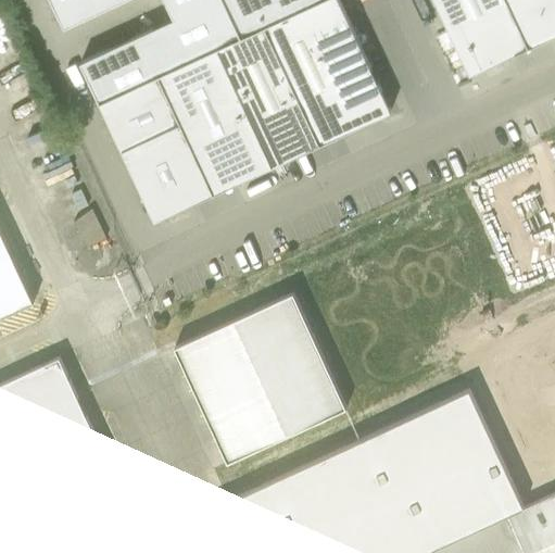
[(327,0),(50,0),(64,29),(128,0),(164,0),(174,22),(80,65),(100,105),(158,78),(217,51),(265,29),(327,0)]
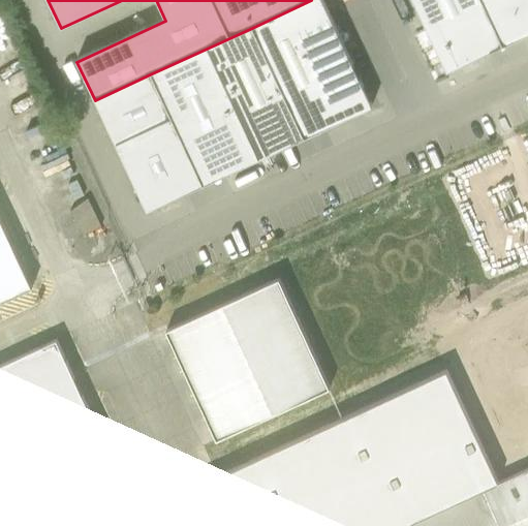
[(371,107),(320,0),(311,0),(252,28),(303,140),(371,107)]
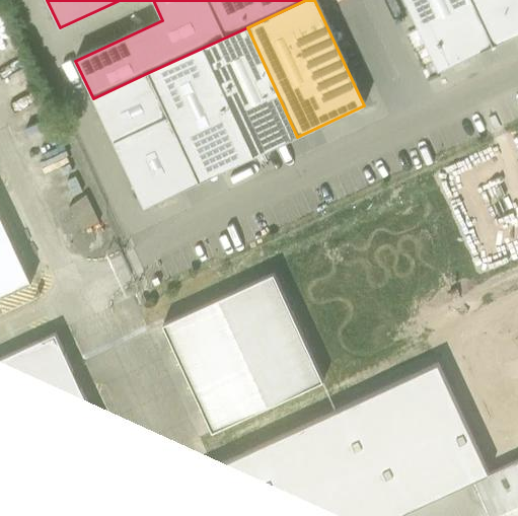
[(403,0),(437,72),(494,47),(471,0),(403,0)]
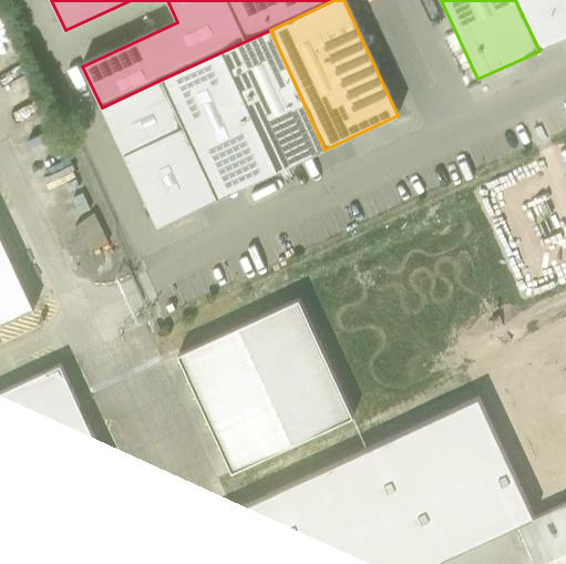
[(565,0),(515,0),(539,51),(565,38),(565,0)]
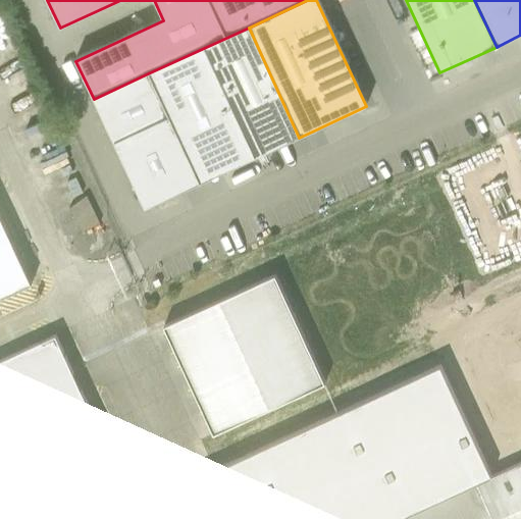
[(299,138),(249,28),(204,48),(254,159),(299,138)]
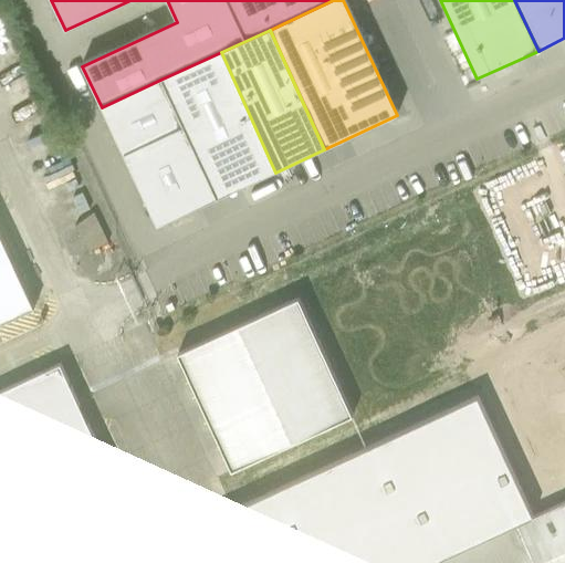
[(275,173),(221,52),(160,80),(216,200),(275,173)]
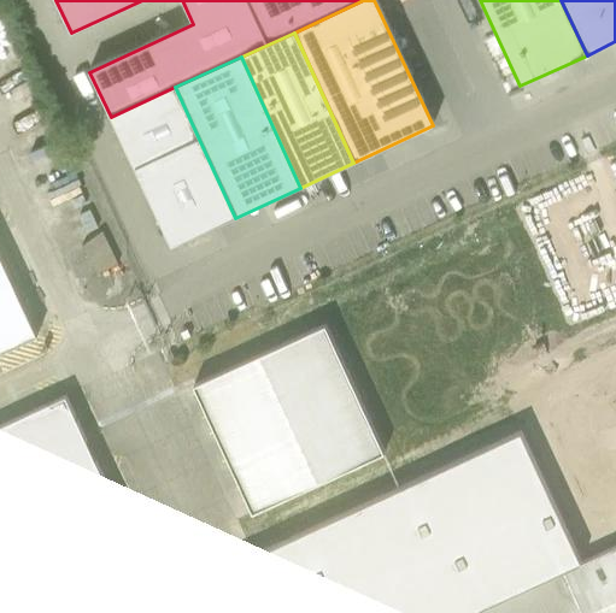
[(235,218),(175,87),(111,117),(171,248),(235,218)]
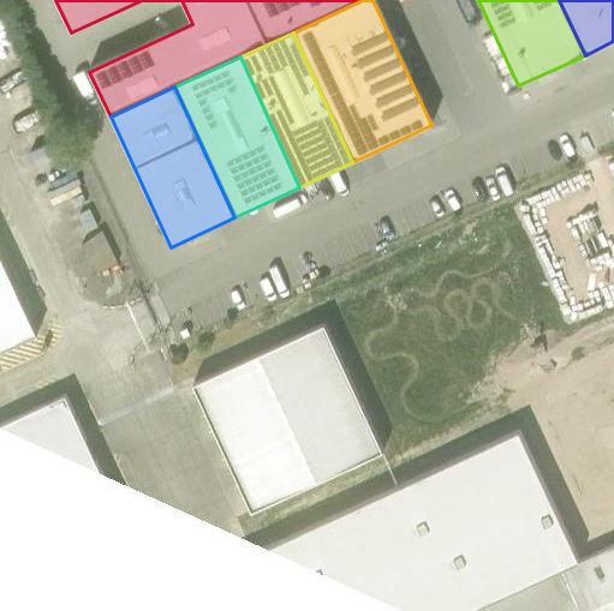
[(115,267),(101,235),(81,250),(94,277),(115,267)]
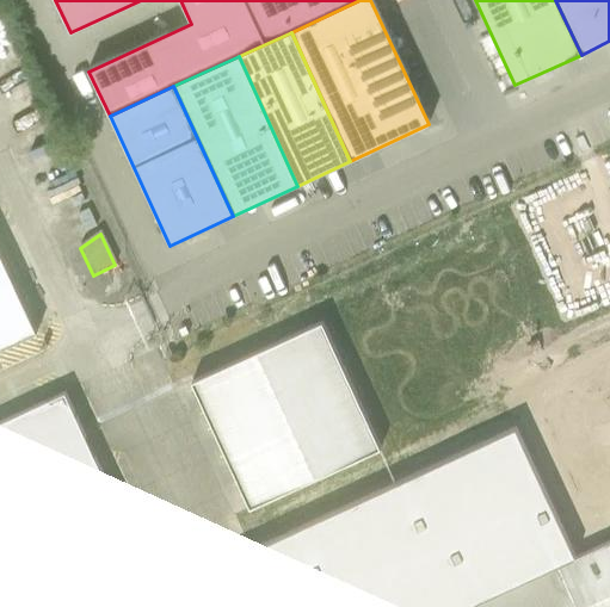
[(0,353),(37,336),(0,256),(0,353)]
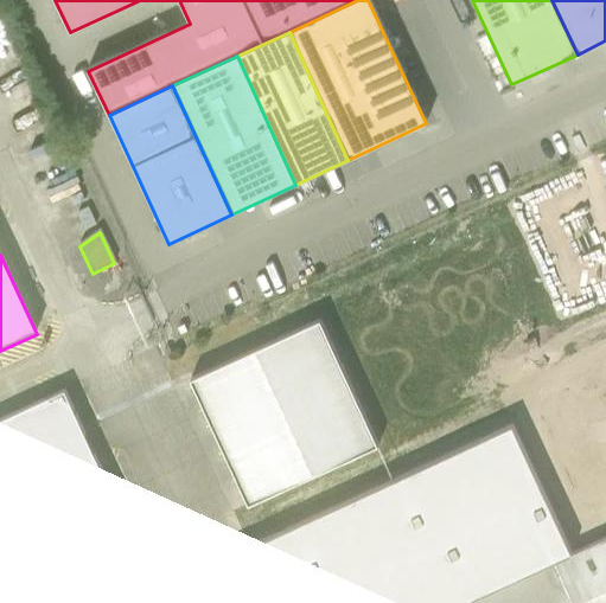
[(248,508),(377,449),(318,324),(192,383),(248,508)]
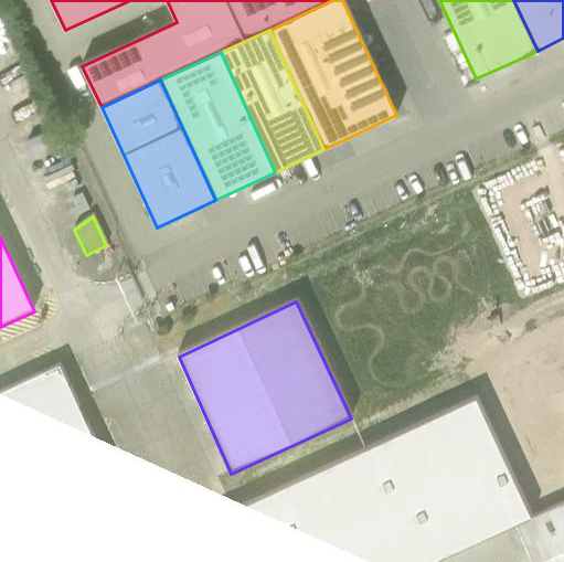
[(150,561),(60,368),(0,394),(0,561),(150,561)]
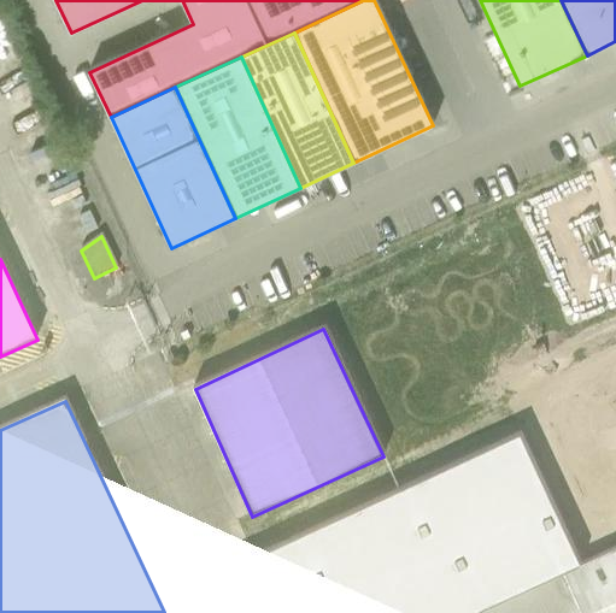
[(520,436),(224,572),(242,612),(615,612),(615,548),(579,565),(520,436)]
